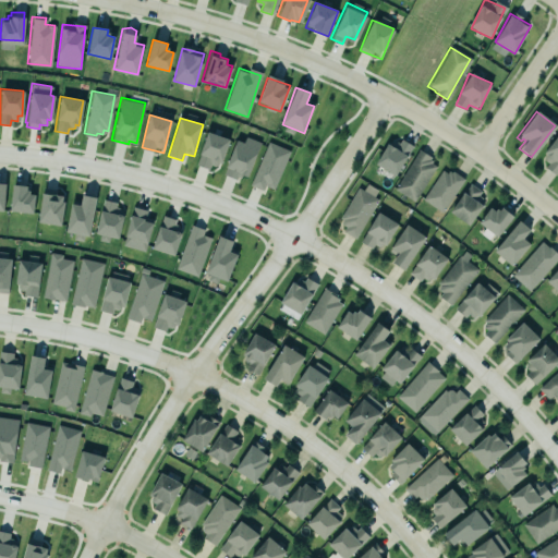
[(196,164),(218,171),(229,140),(207,132),(196,164)]
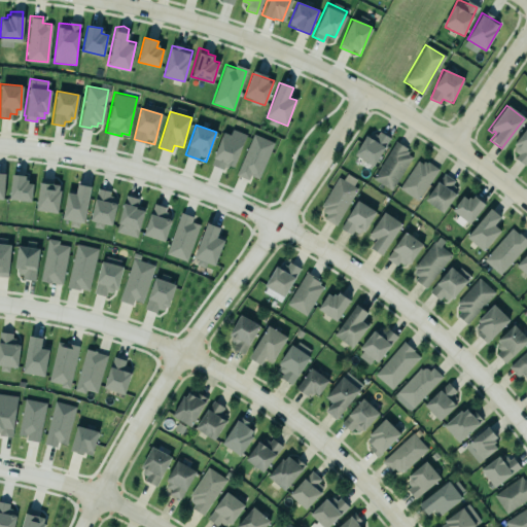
[(526,165),(526,163),(526,128),(508,151),(526,165)]
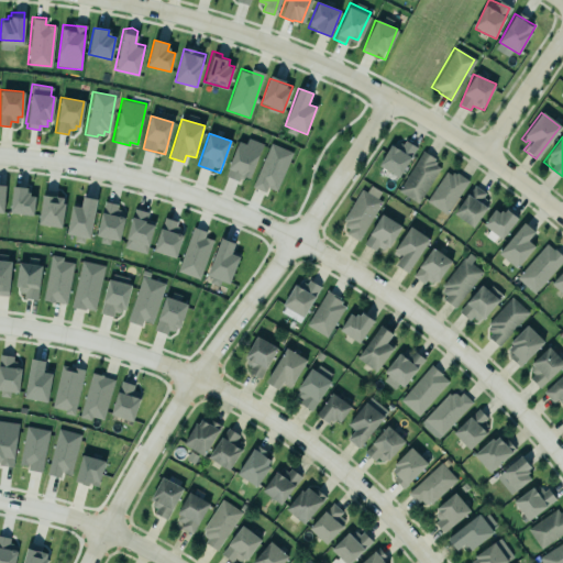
[(261,144),(238,139),(227,176),(251,183),(261,144)]
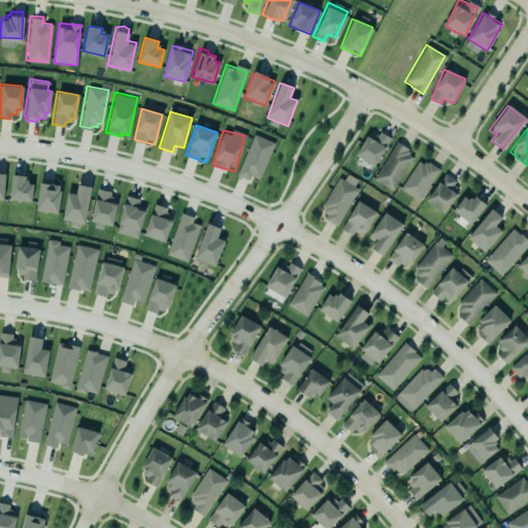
[(375,140),(364,136),(356,158),(377,166),(389,137),(378,133),(375,140)]
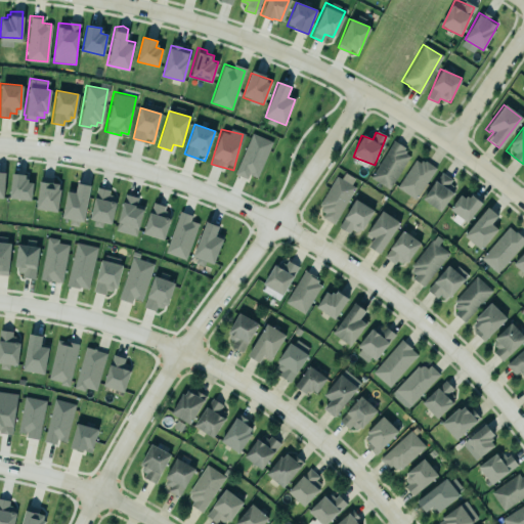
[(251,133),(270,141),(255,178),(247,174),(245,178),(233,173),(251,133)]
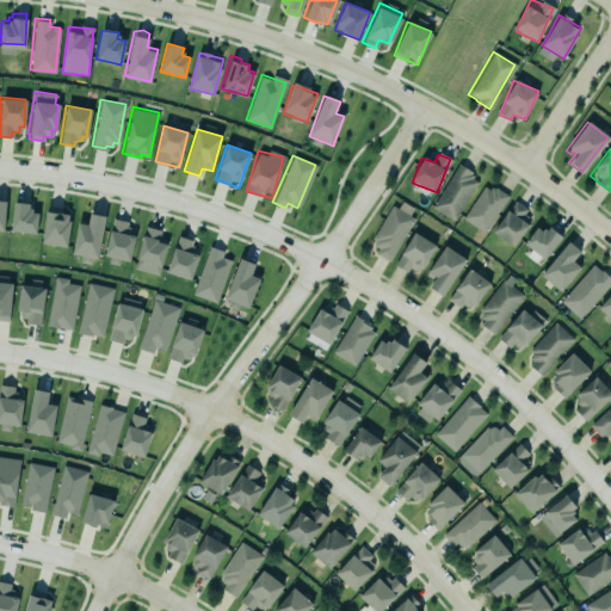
[(452,221),(480,179),(458,166),(431,208),(452,221)]
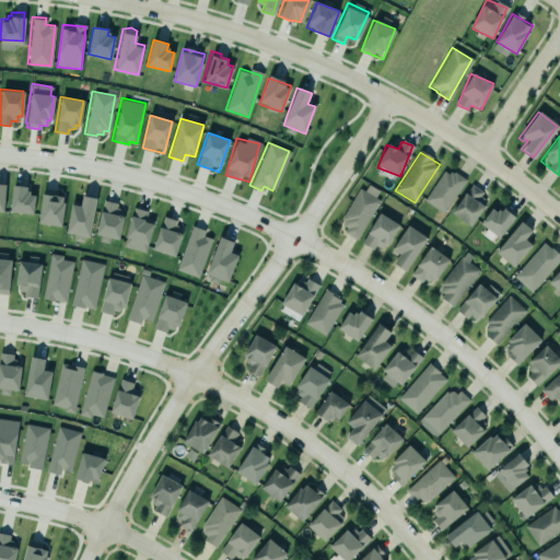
[(442,168),(453,171),(465,178),(442,212),(422,199),(442,168)]
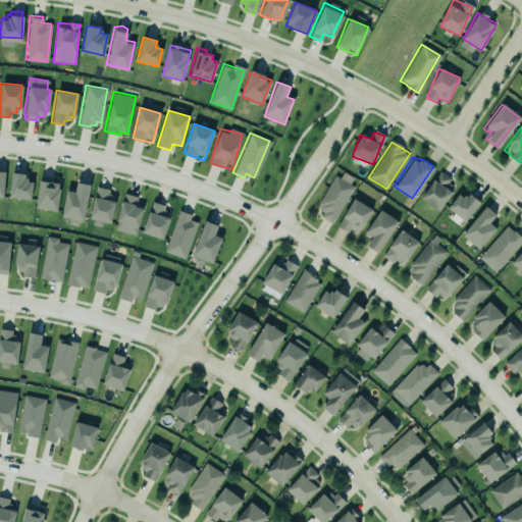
[(456,183),(438,171),(421,199),(437,210),(456,183)]
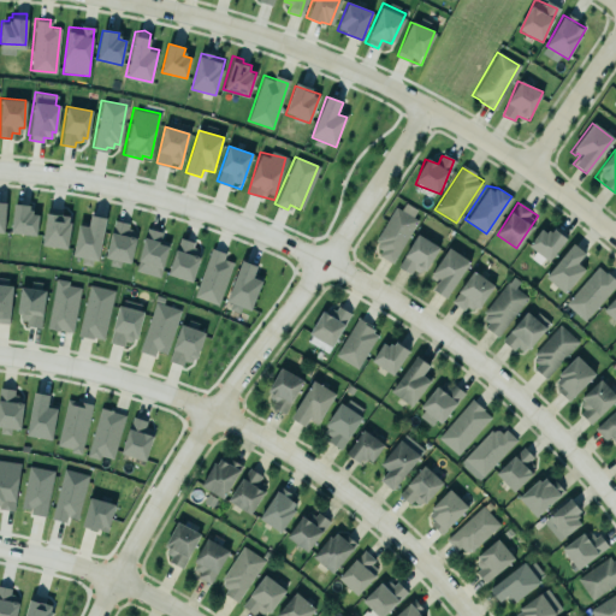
[(12,203),(28,205),(27,211),(31,211),(30,214),(36,214),(35,236),(9,232),(12,203)]
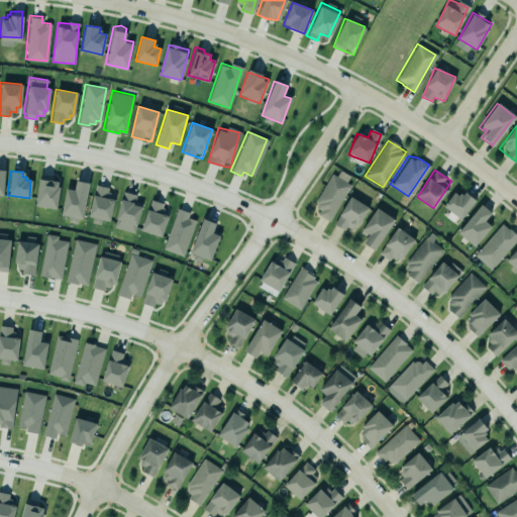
[(329,173),(313,201),(317,204),(313,211),(329,220),(350,184),(329,173)]
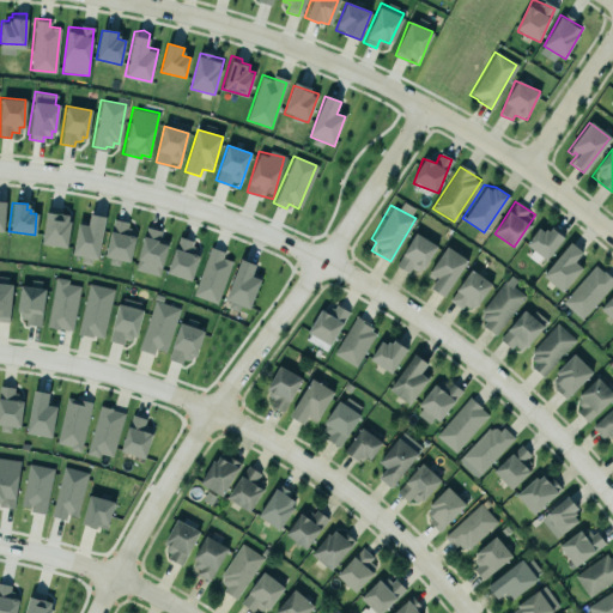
[(105,212),(98,208),(89,207),(86,219),(76,218),(71,254),(79,255),(78,263),(91,266),(92,256),(99,258),(105,212)]
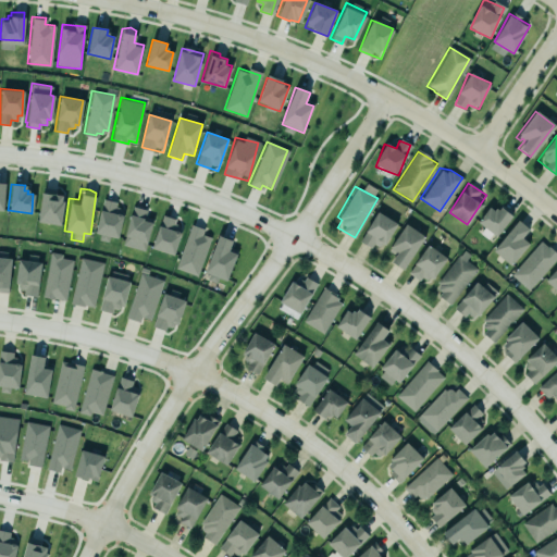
[(64,194),(41,193),(39,223),(61,225),(64,194)]
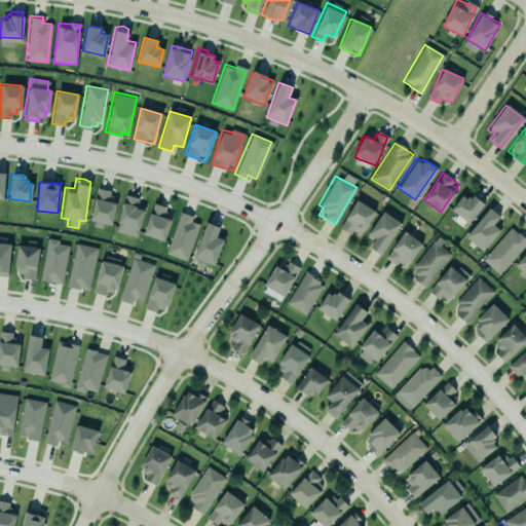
[(89,221),(111,226),(117,200),(109,198),(111,191),(98,188),(89,221)]
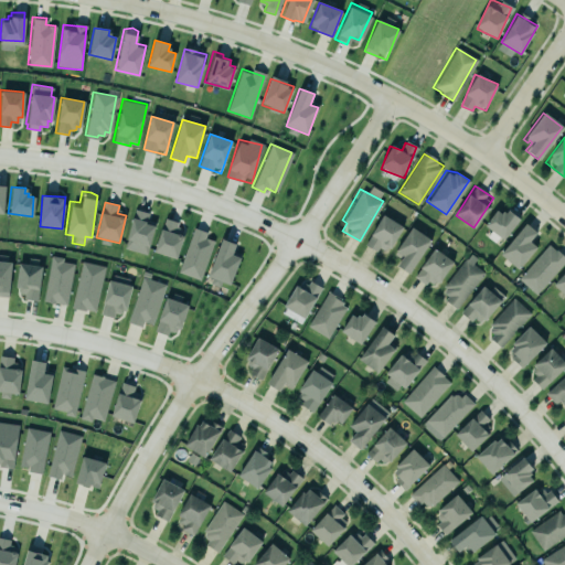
[(155,225),(147,224),(150,214),(134,210),(124,249),(147,255),(155,225)]
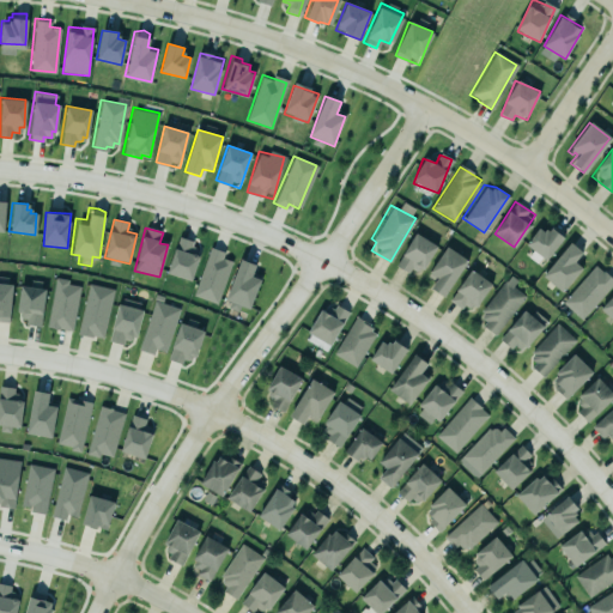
[(550,228),(562,237),(544,261),(523,244),(536,228),(541,231),(544,229),(546,231),(550,228)]
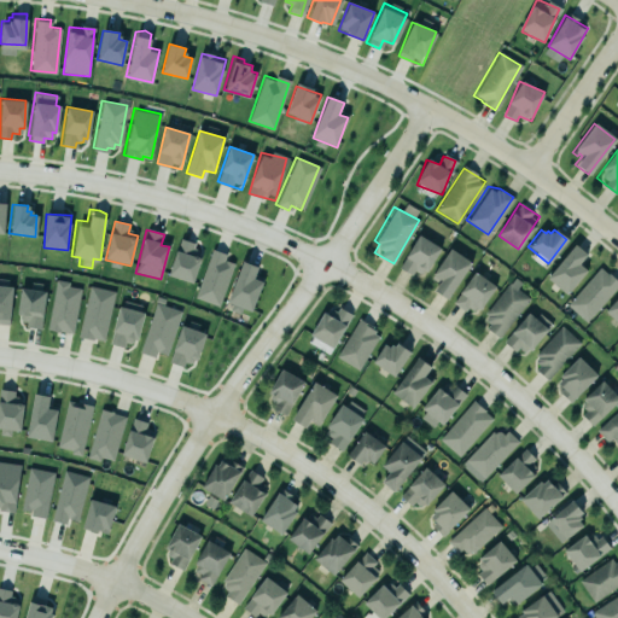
[(426,274),(441,249),(418,235),(400,269),(412,277),(417,269),(426,274)]
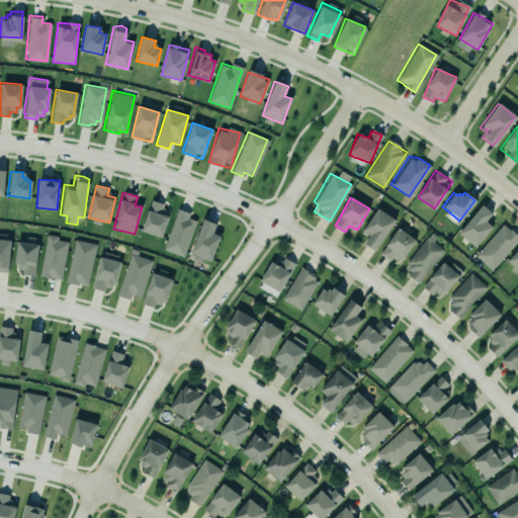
[(141,232),(161,238),(169,213),(161,210),(163,204),(151,200),(141,232)]
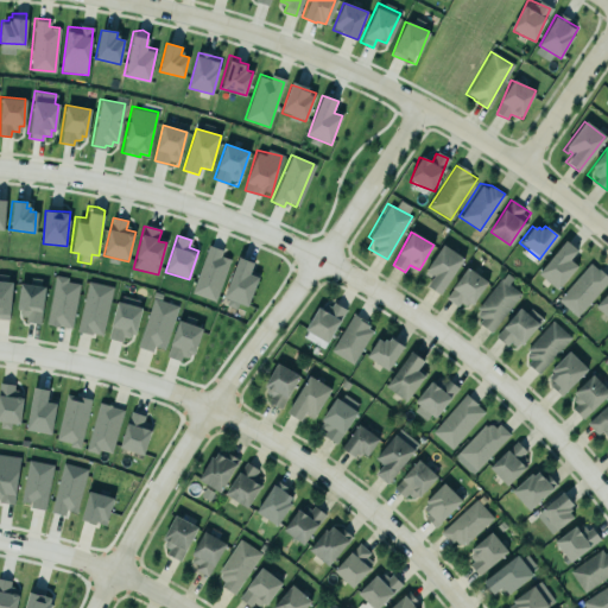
[(536,268),(567,235),(578,247),(570,257),(578,265),(557,287),(536,268)]
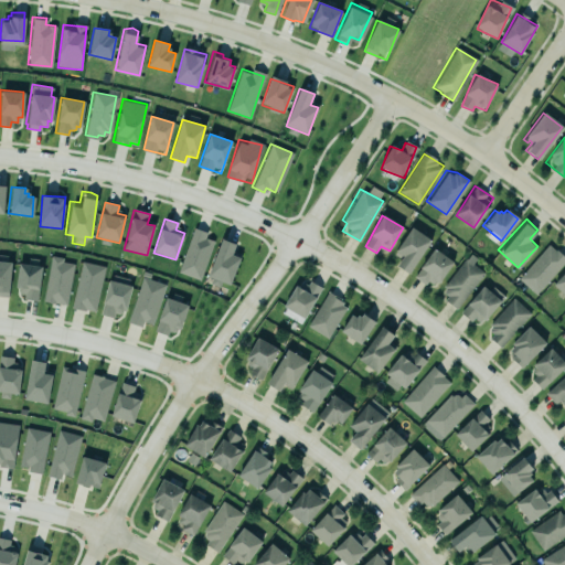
[(411,224),(394,249),(402,255),(397,262),(404,265),(407,269),(429,236),(411,224)]
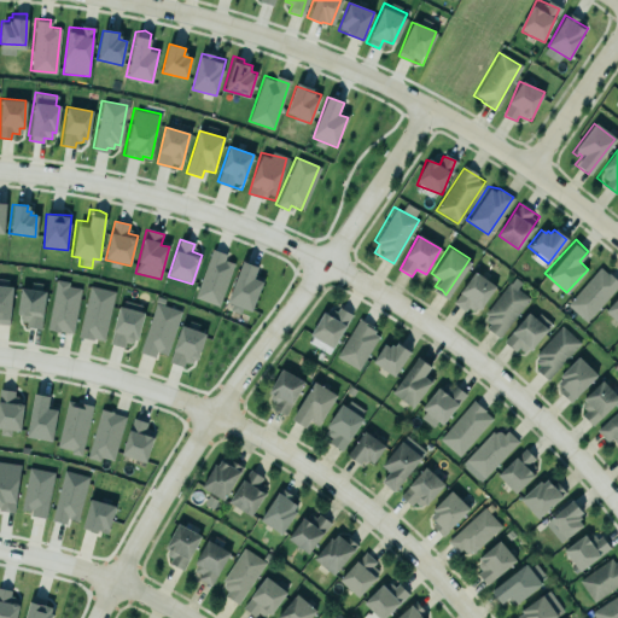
[(210,249),(219,249),(228,252),(226,260),(234,263),(217,308),(191,298),(210,249)]
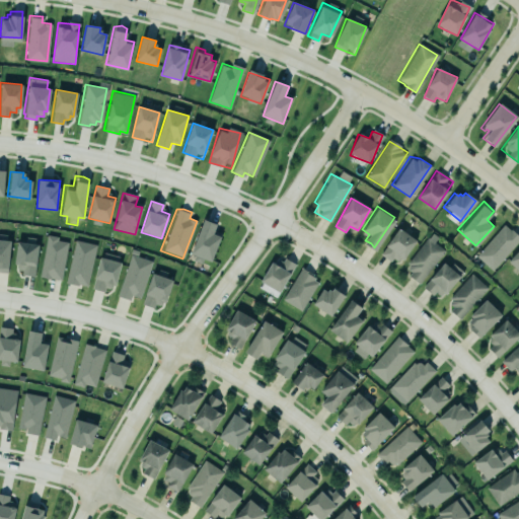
[(190,261),(202,265),(203,260),(212,263),(220,236),(214,234),(217,224),(203,220),(190,261)]
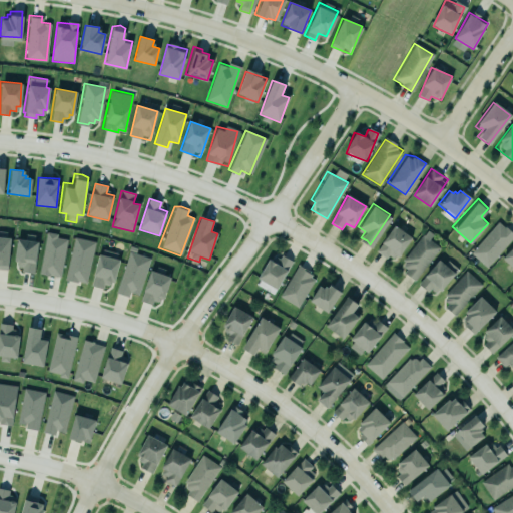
[(469,253),(496,219),(512,232),(512,234),(487,268),(469,253)]
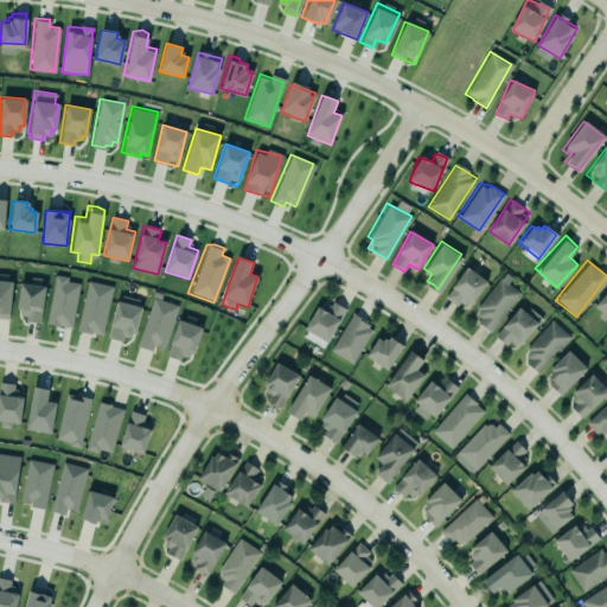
[(487,282),(466,267),(446,296),(466,312),(487,282)]
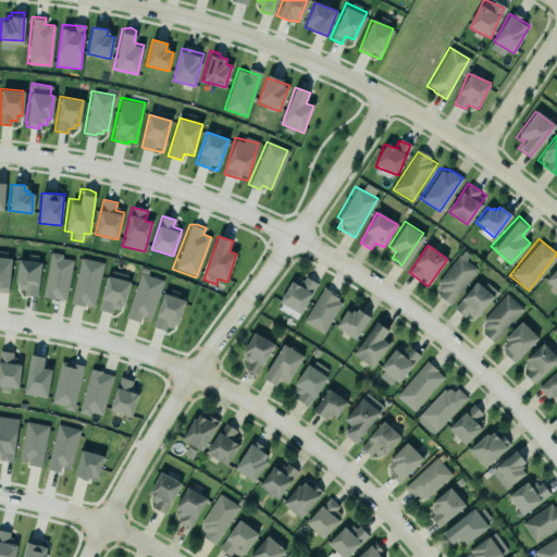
[(434,282),(457,255),(458,255),(461,250),(468,255),(463,260),(475,269),(447,305),(436,296),(440,292),(436,289),(436,286),(437,284),(434,282)]
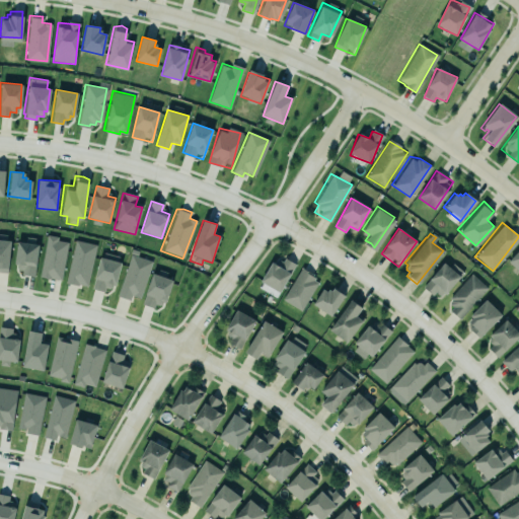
[(68,242),(57,240),(58,237),(47,235),(40,277),(61,281),(68,242)]
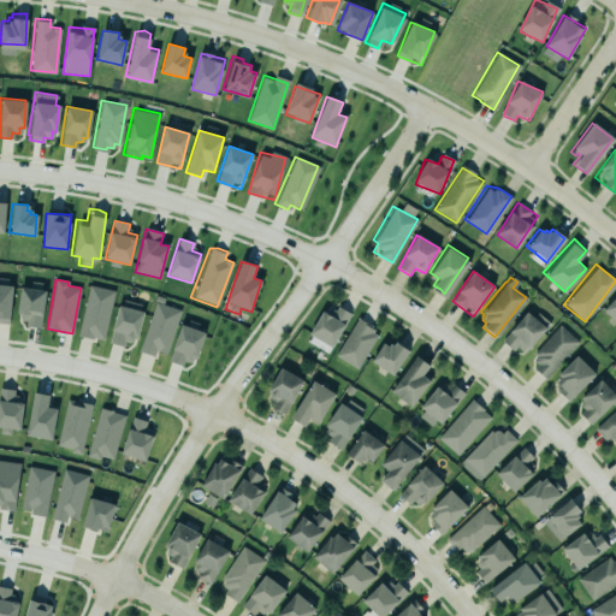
[(0,280),(12,282),(9,323),(0,321),(0,280)]
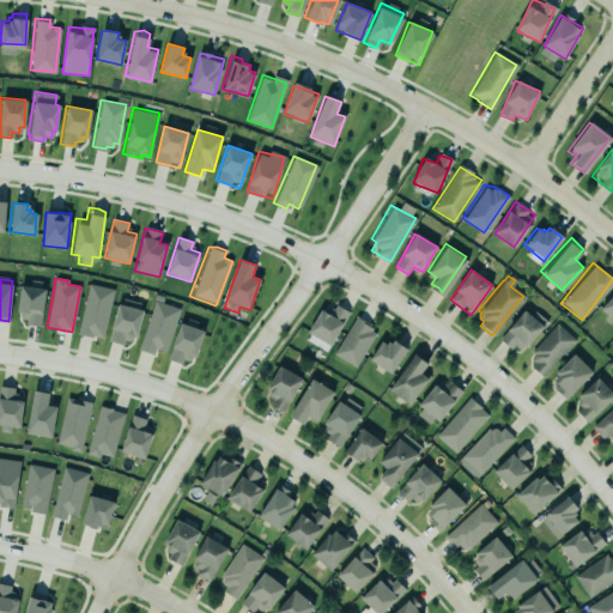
[(86,284),(76,333),(101,339),(111,289),(86,284)]
